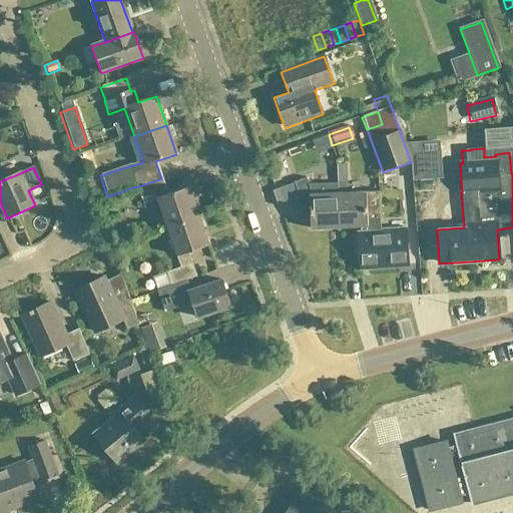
[(161,178),(136,187),(141,198),(154,194),(166,228),(198,216),(188,187),(167,195),(161,178)]
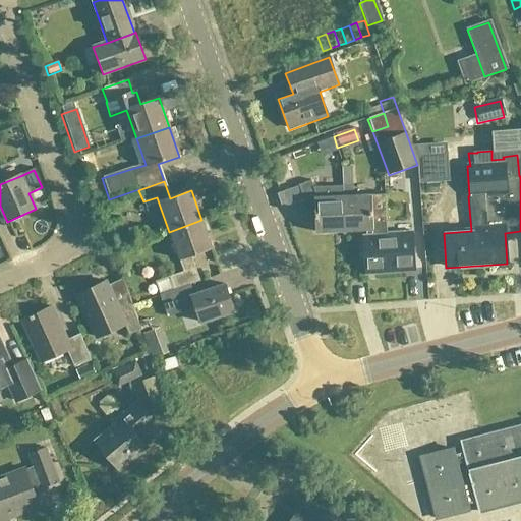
[(311,182),(298,186),(299,187),(303,199),(307,213),(314,213),(315,233),(344,233),(343,196),(343,186),(313,187),(311,182)]
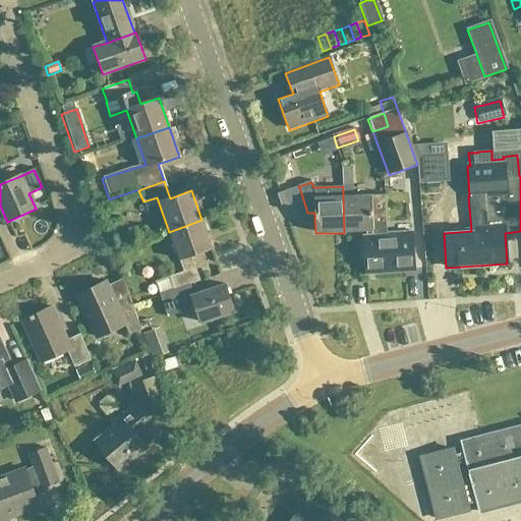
[(351,196),(343,196),(344,233),(366,232),(372,232),(371,219),(385,218),(384,195),(351,196)]
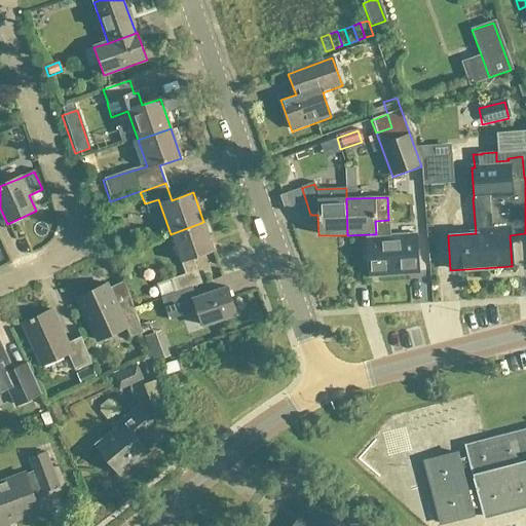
[(171,234),(181,264),(180,264),(184,275),(170,280),(175,294),(186,290),(201,286),(192,260),(215,252),(203,222),(171,234)]
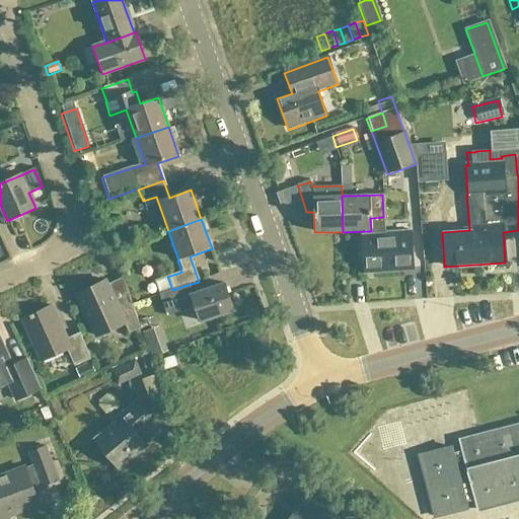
[(377,232),(365,234),(365,237),(362,237),(364,272),(413,269),(411,233),(377,235),(377,232)]
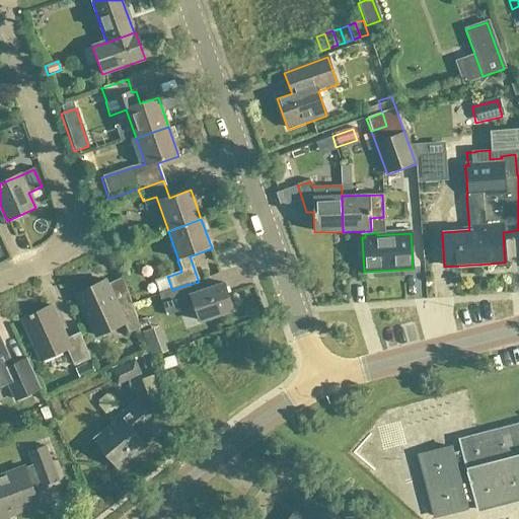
[(104,281),(76,294),(96,338),(124,324),(129,335),(139,329),(136,320),(125,287),(110,293),(106,286),(104,281)]
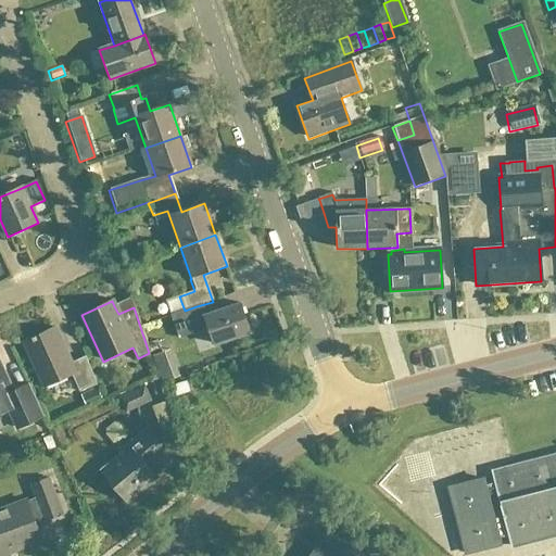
[(197,306),(185,311),(169,316),(178,340),(209,330),(214,346),(250,335),(239,305),(201,318),(197,306)]
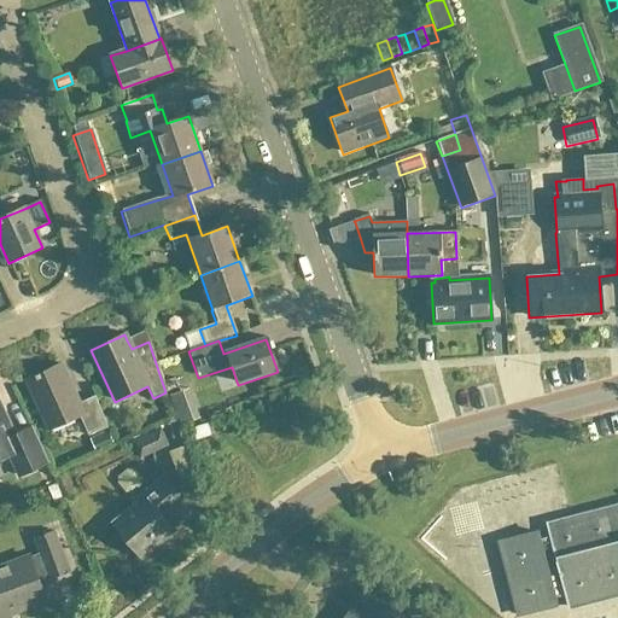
[(79,404),(60,366),(27,382),(50,431),(79,418),(88,438),(106,430),(94,398),(79,404)]
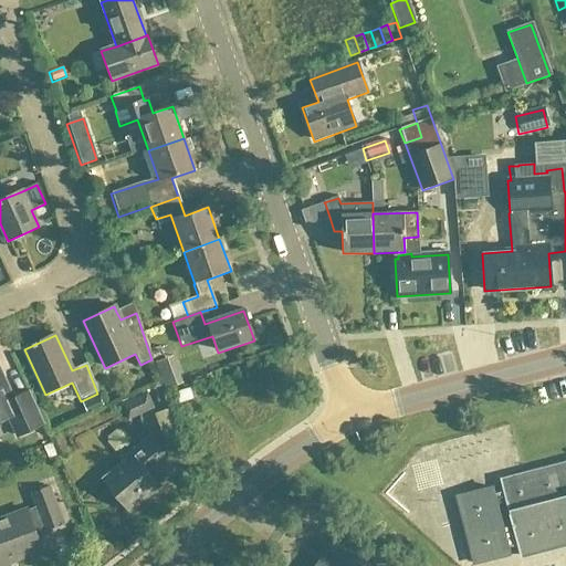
[(0,422),(9,418),(18,437),(42,426),(27,392),(12,400),(0,373),(0,422)]
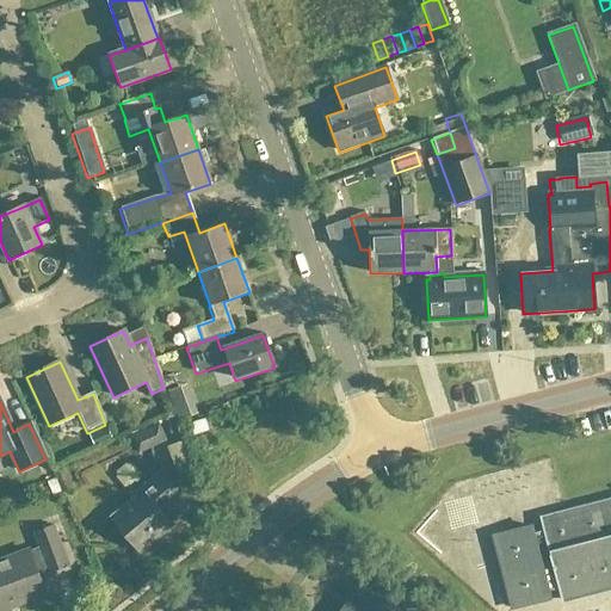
[(195,415),(190,403),(174,409),(179,421),(195,415)]
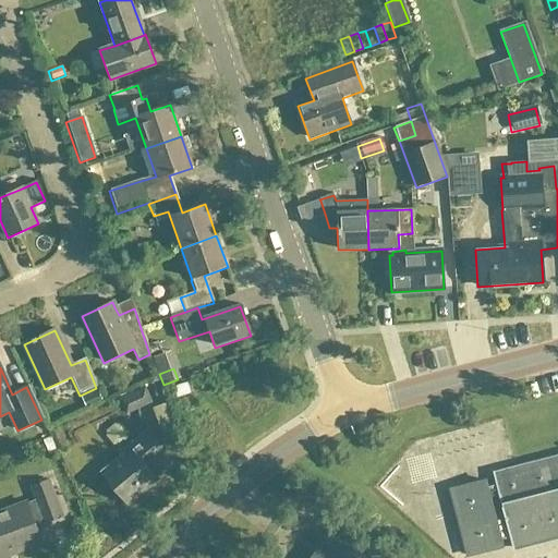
[(158,379),(148,383),(155,399),(156,399),(159,408),(167,405),(164,396),(158,379)]
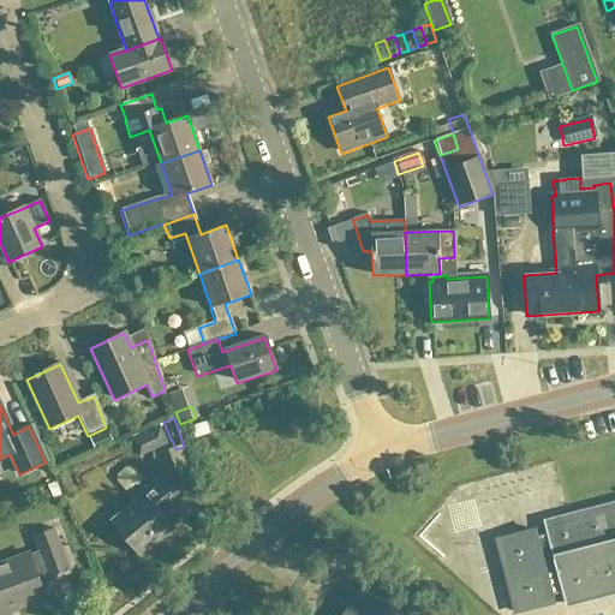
[(204,424),(189,429),(192,441),(209,435),(204,424)]
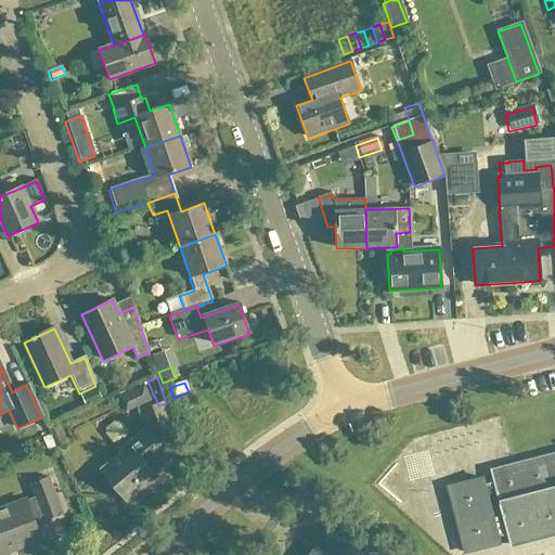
[(124,415),(150,402),(142,386),(115,398),(124,415)]
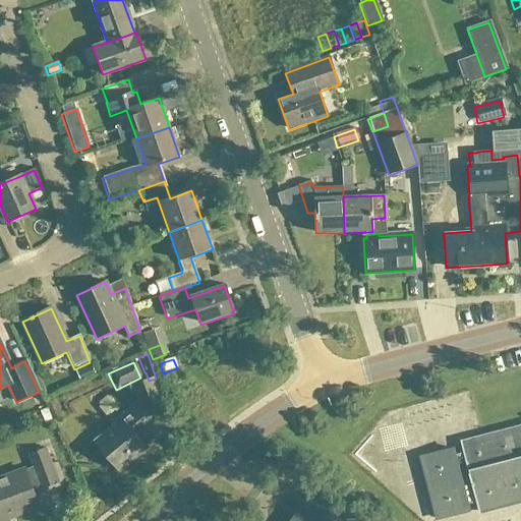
[(90,364),(73,371),(79,384),(95,377),(90,364)]
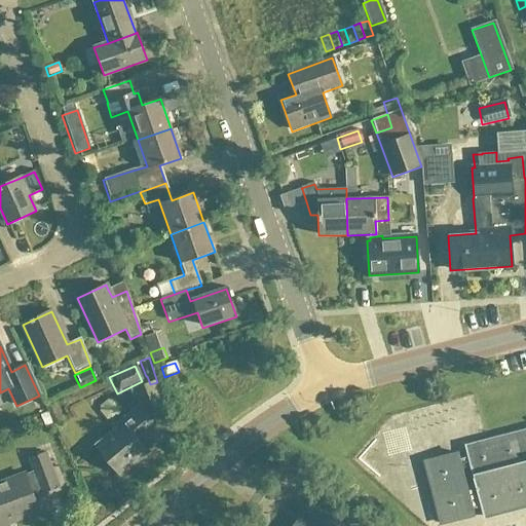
[(112,420),(125,410),(116,398),(102,408),(112,420)]
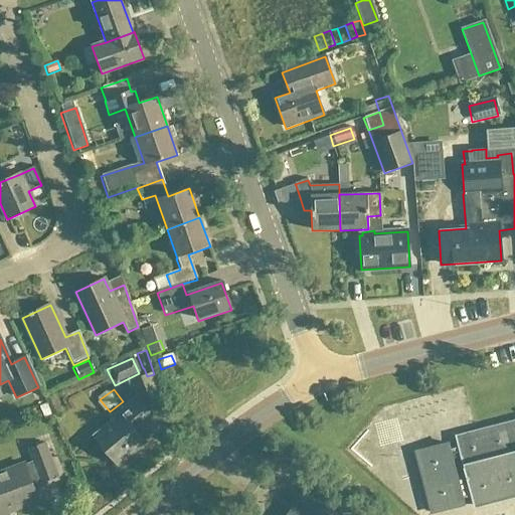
[(49,395),(43,397),(53,418),(58,415),(49,395)]
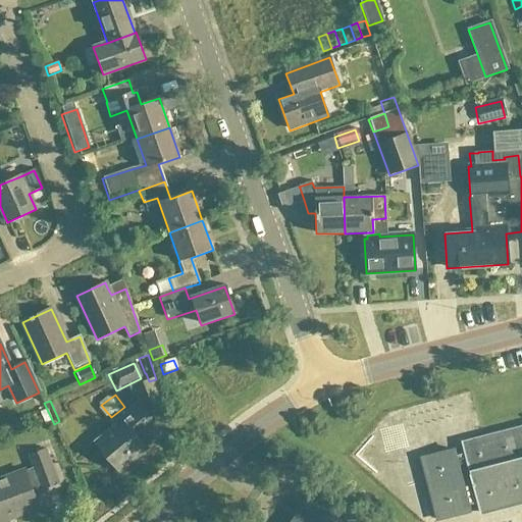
[(115,425),(95,442),(118,472),(147,449),(139,438),(156,424),(138,403),(113,423),(115,425)]
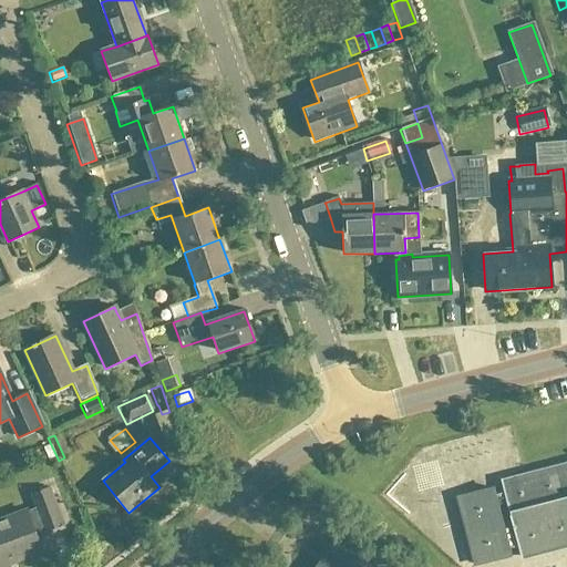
[(41,450),(48,465),(54,462),(49,446),(41,450)]
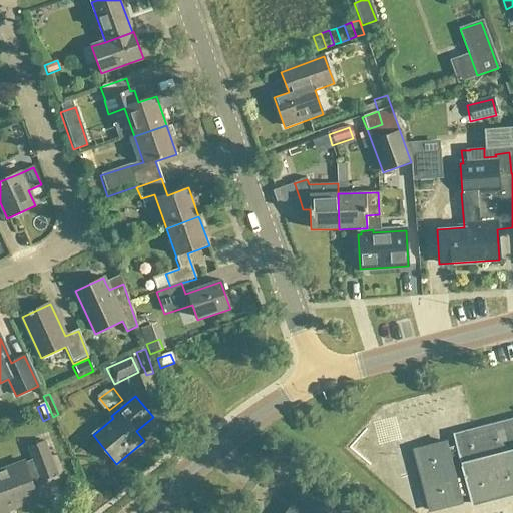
[(445,443),(413,451),(429,512),(461,503),(459,497),(467,495),(470,504),(471,504),(471,503),(512,491),(512,421),(453,437),(453,436),(452,436),(455,447),(446,449),(445,443)]
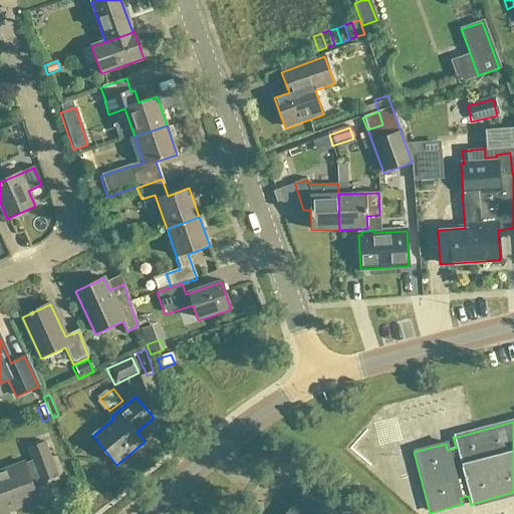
[(0,473),(0,513),(5,513),(38,502),(31,482),(40,478),(42,483),(57,477),(44,444),(30,450),(34,462),(25,466),(24,464),(0,473)]
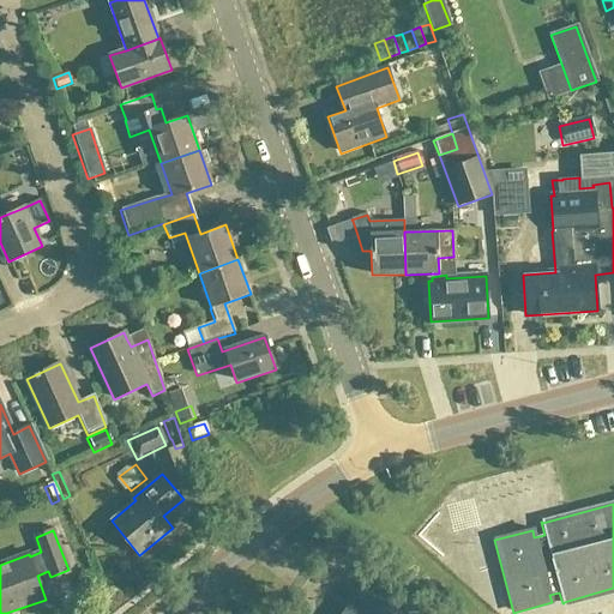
[(362,589),(342,613),(383,613),(387,608),(362,589)]
